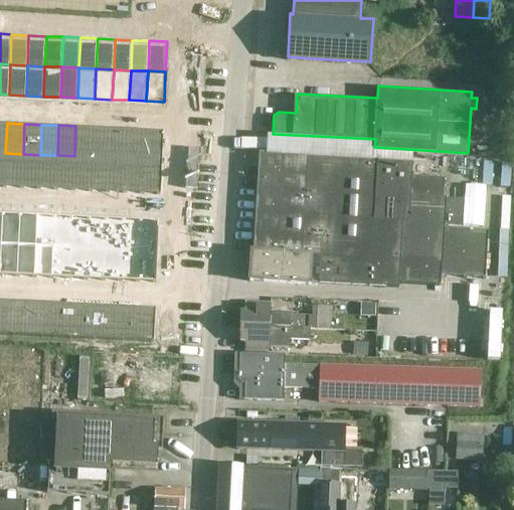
[(75,126),(74,156),(92,157),(93,127),(75,126)]
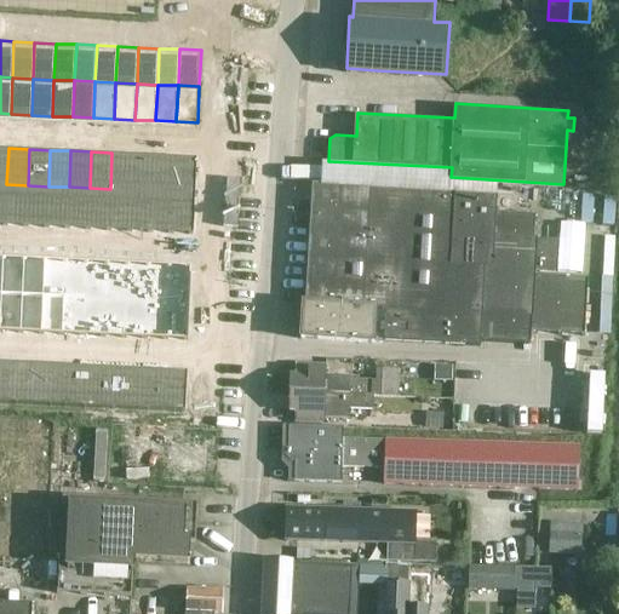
[(110,189),(131,190),(132,154),(112,153),(110,189)]
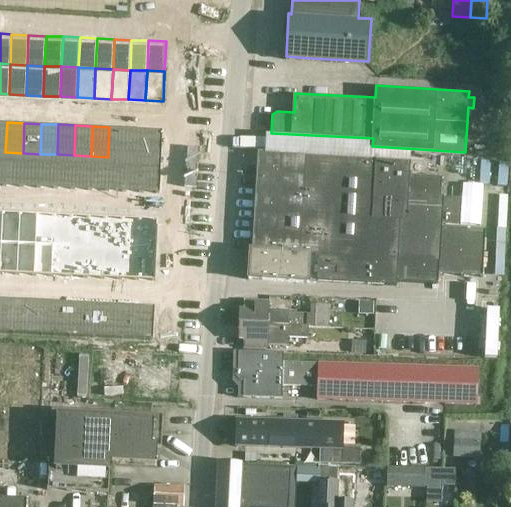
[(126,127),(109,127),(108,157),(125,157),(126,127)]
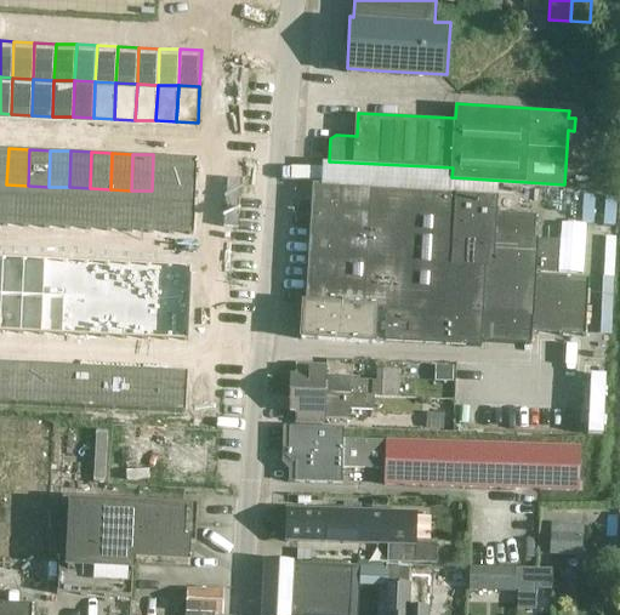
[(152,191),(172,192),(175,155),(153,154),(152,191)]
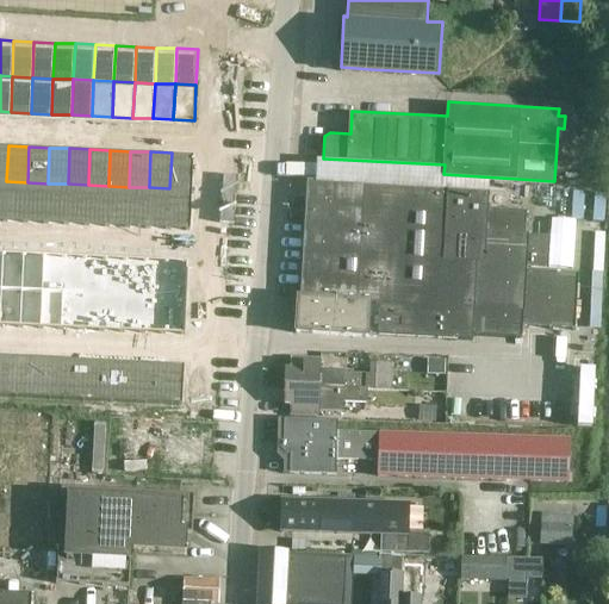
[(191,190),(193,154),(172,153),(169,188),(191,190)]
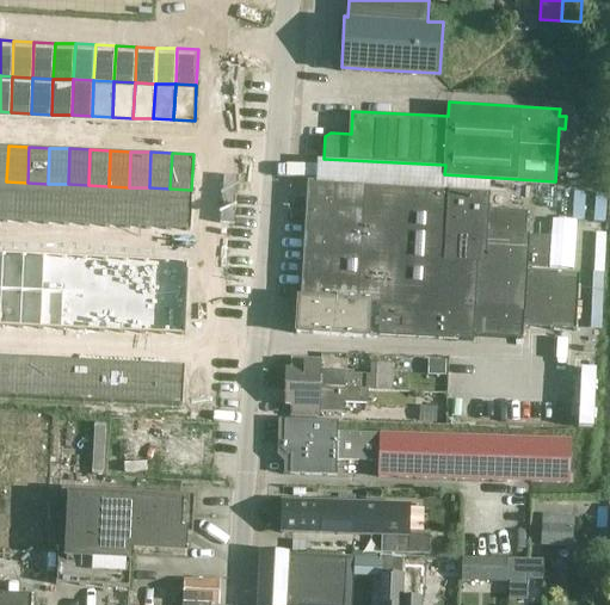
[(299,296),(296,328),(296,331),(379,335),(379,333),(474,339),(474,333),(523,337),(528,264),(547,265),(549,235),(530,234),(530,233),(487,230),(491,191),(308,179),(301,297),(299,296)]
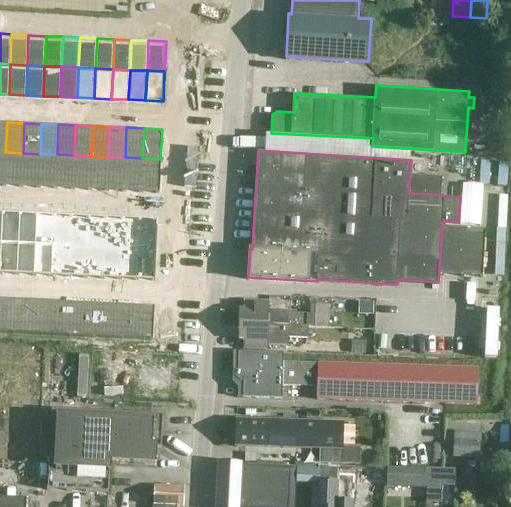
[(21,183),(23,153),(5,152),(4,182),(21,183)]
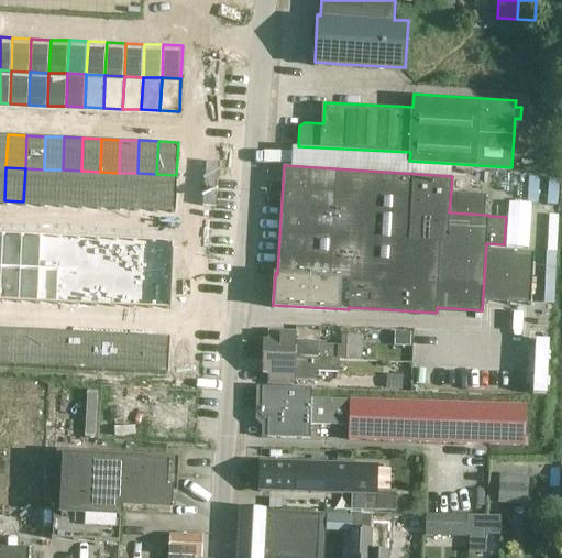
[(25,168),(23,201),(42,201),(44,170),(25,168)]
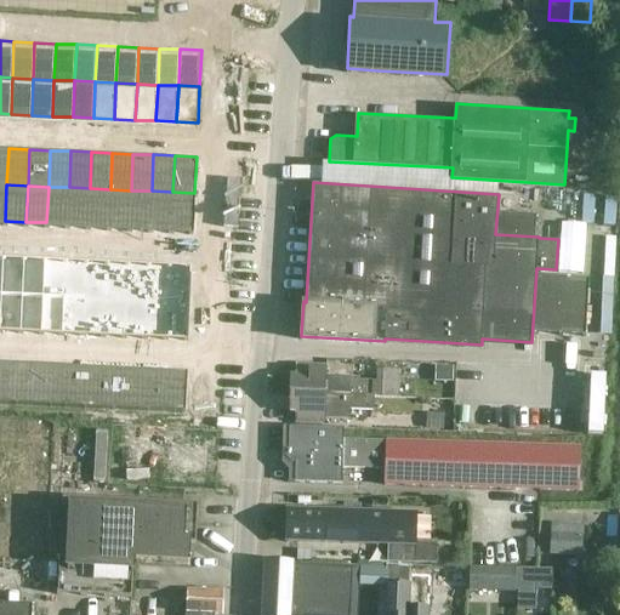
[(49,187),(46,222),(67,223),(69,187),(49,187)]
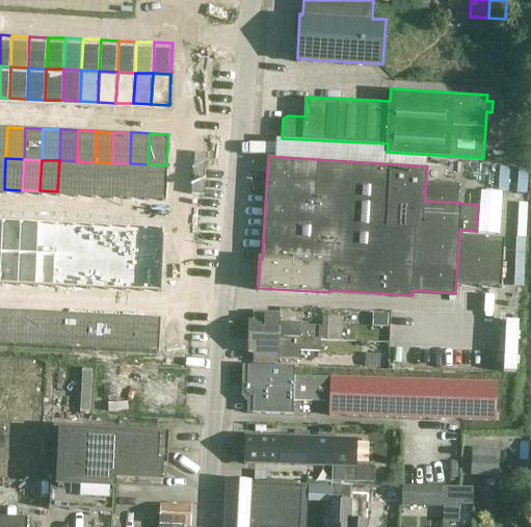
[(59,160),(57,191),(75,192),(77,161),(59,160)]
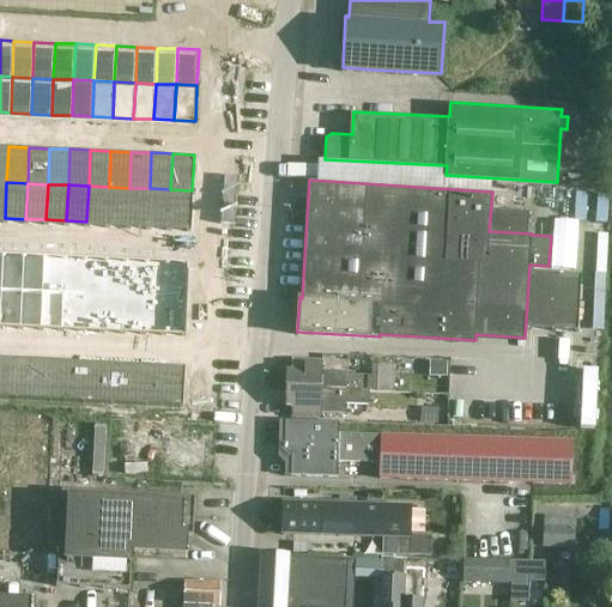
[(108,223),(109,187),(89,186),(86,222),(108,223)]
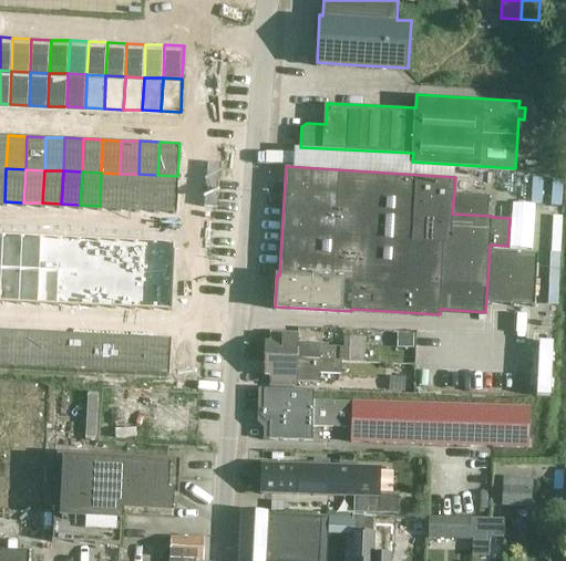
[(100,206),(119,207),(120,174),(101,173),(100,206)]
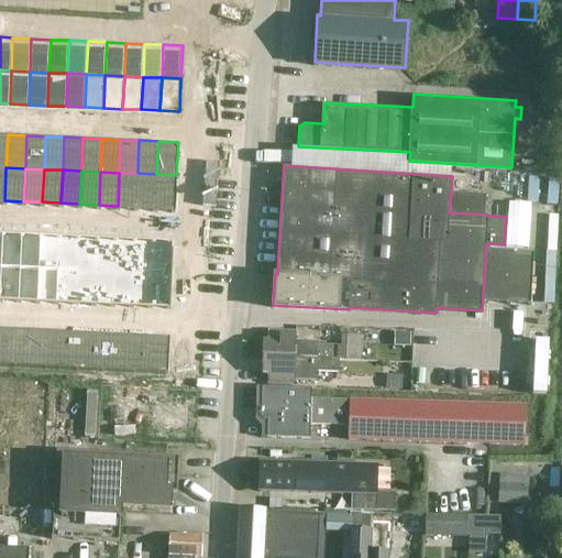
[(138,173),(119,173),(118,206),(136,206),(138,173)]
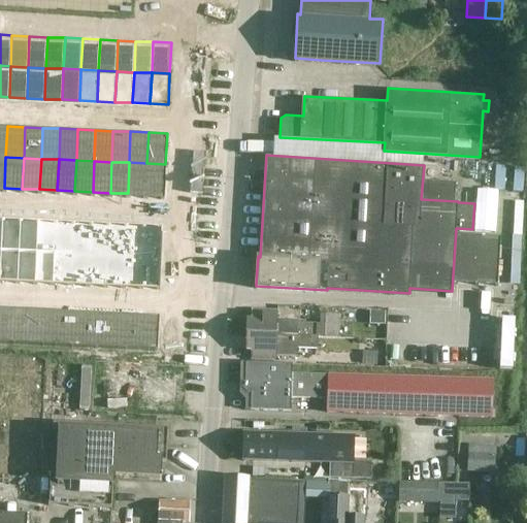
[(129,162),(128,193),(145,194),(146,163),(129,162)]
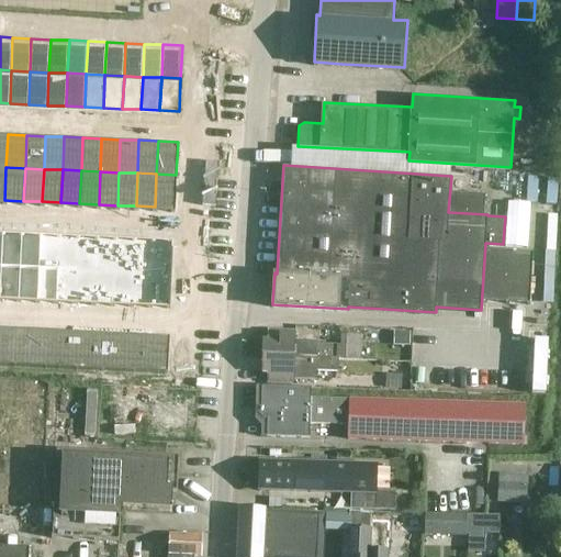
[(156,174),(155,207),(175,208),(176,175),(156,174)]
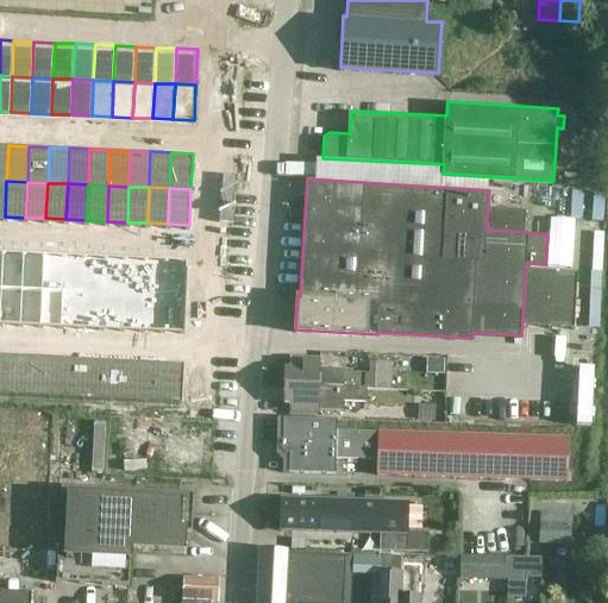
[(606,223),(607,207),(607,190),(576,189),(574,220),(606,223)]
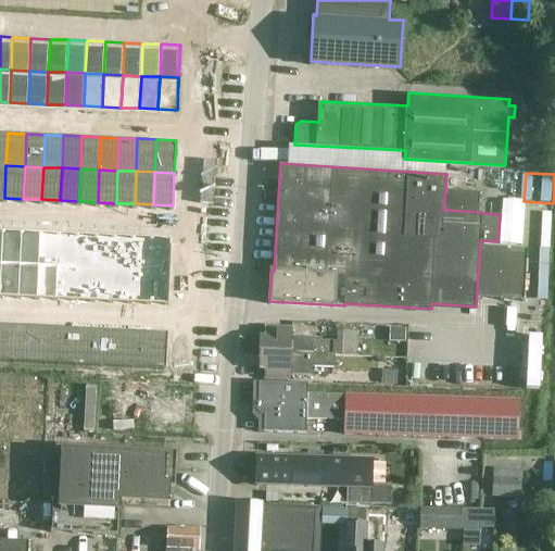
[(21,262),(22,229),(3,228),(1,261),(21,262)]
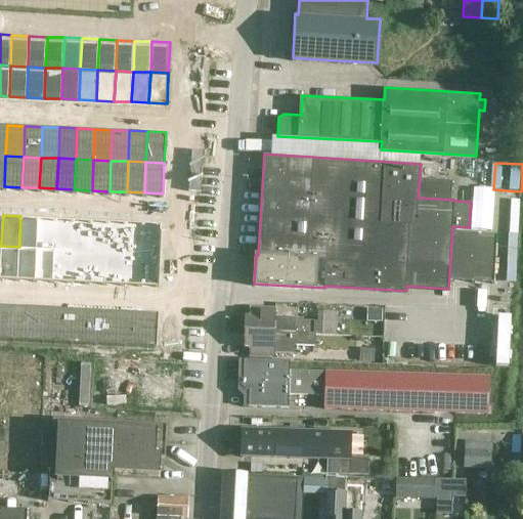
[(38,216),(20,216),(19,247),(37,247),(38,216)]
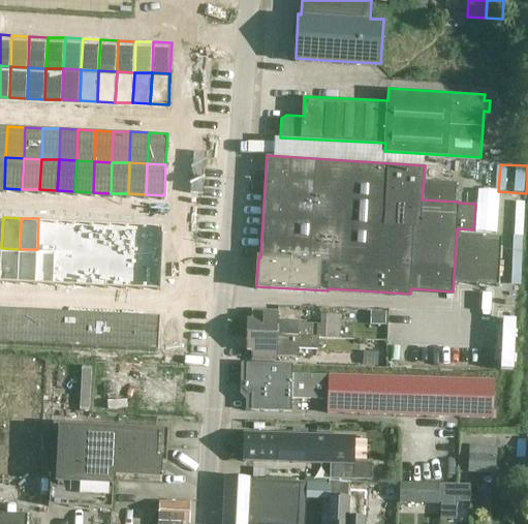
[(56,219),(38,218),(37,249),(55,250),(56,219)]
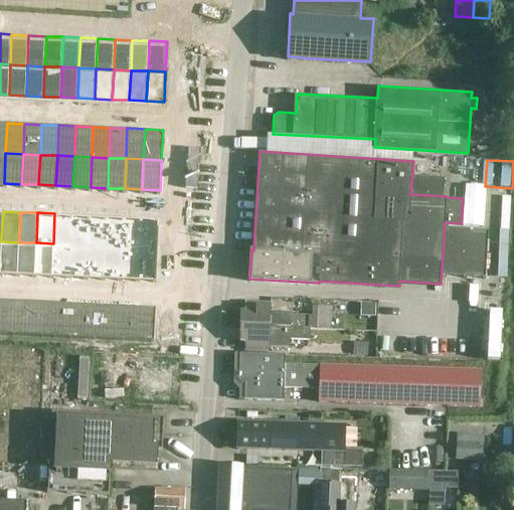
[(70,244),(71,214),(54,213),(53,243),(70,244)]
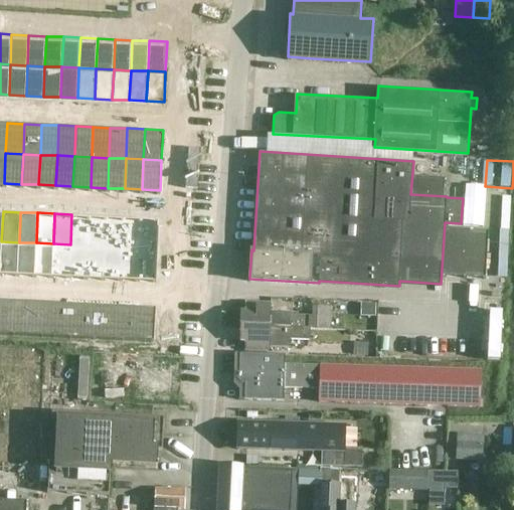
[(88,245),(89,215),(71,214),(70,244),(88,245)]
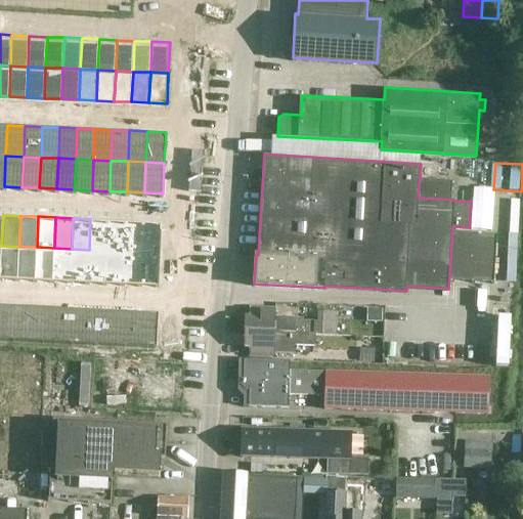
[(106,251),(107,220),(90,219),(89,250),(106,251)]
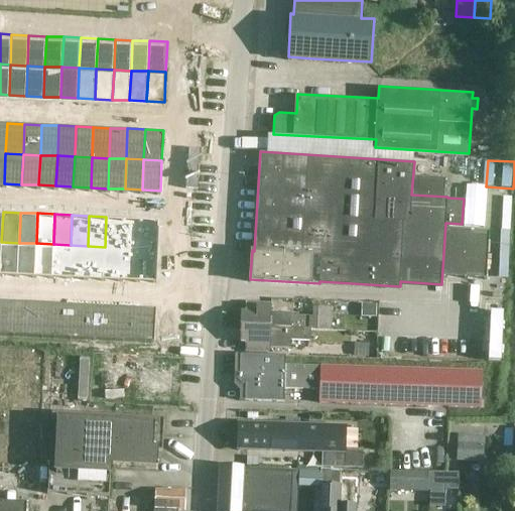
[(122,247),(124,217),(106,217),(105,247),(122,247)]
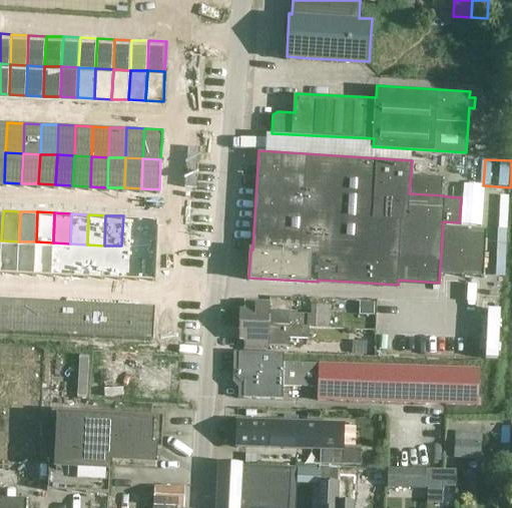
[(138,246),(140,216),(123,215),(121,245),(138,246)]
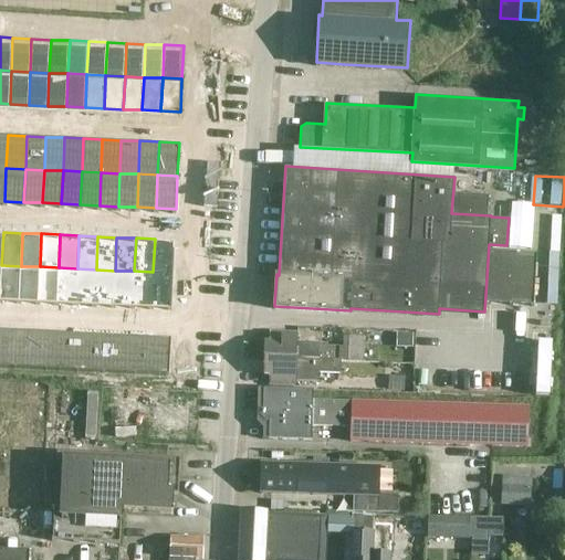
[(175,240),(155,239),(153,272),(173,273),(175,240)]
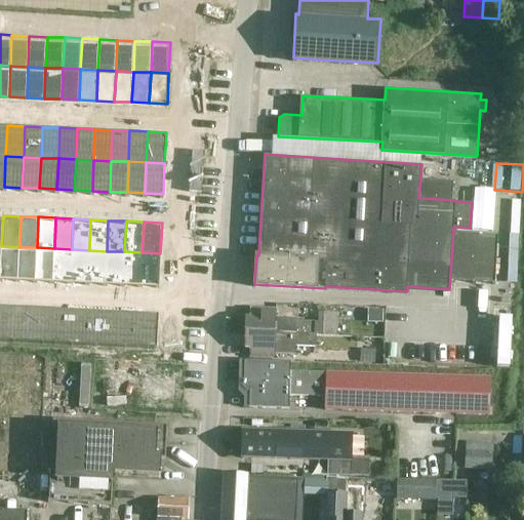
[(1,246),(0,277),(17,278),(19,247),(1,246)]
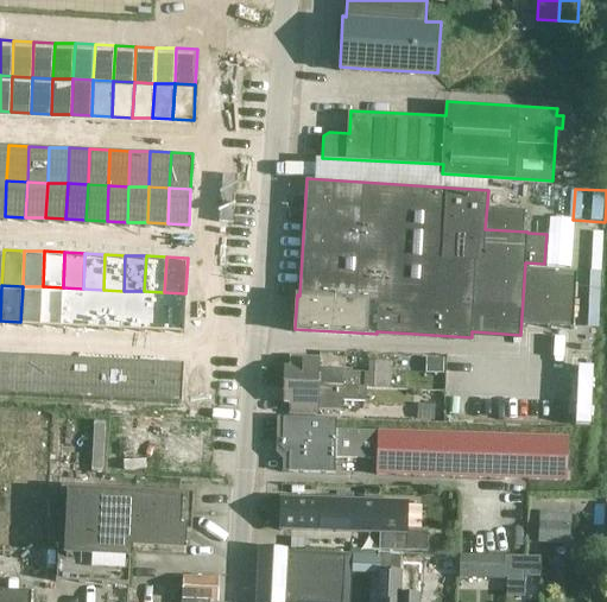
[(20,322),(40,322),(43,286),(23,286),(20,322)]
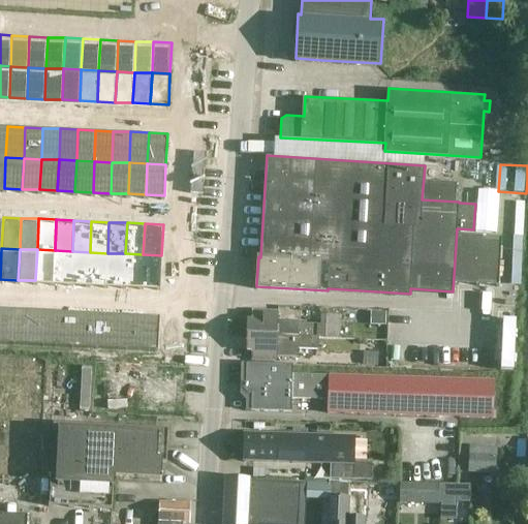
[(35,280),(53,281),(55,250),(37,249),(35,280)]
